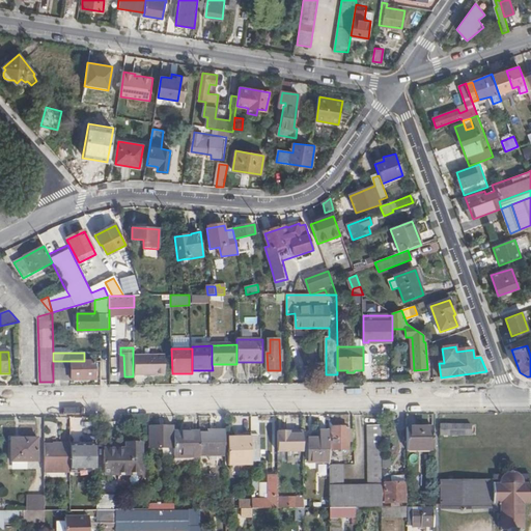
[(165,356),(135,356),(135,375),(165,374),(165,356)]
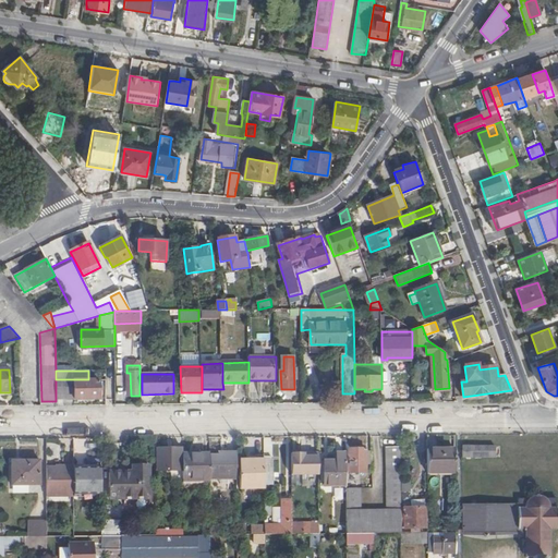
[(56,379),(56,401),(56,407),(58,405),(58,404),(58,400),(65,399),(65,398),(75,398),(75,399),(100,399),(99,379),(88,379),(56,379)]
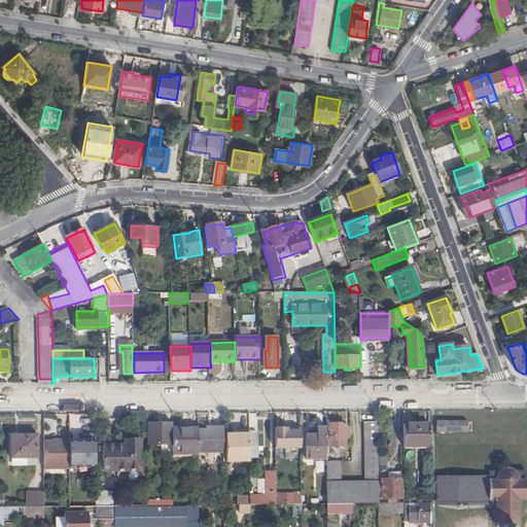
[(467,421),(436,421),(436,432),(467,432),(467,421)]
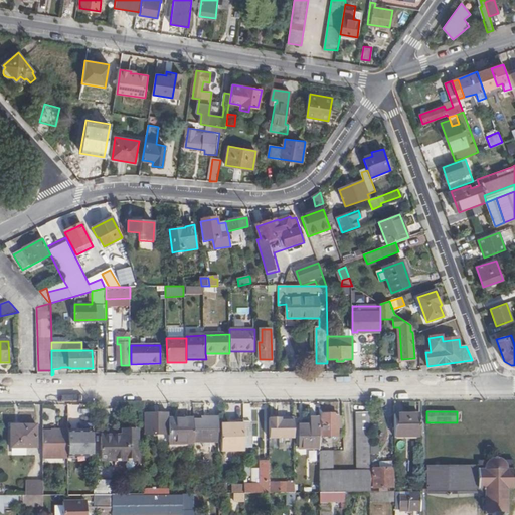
[(370,456),(369,412),(358,413),(358,472),(332,472),(332,452),(320,452),(320,493),(345,493),(370,493),(370,488),(370,456)]
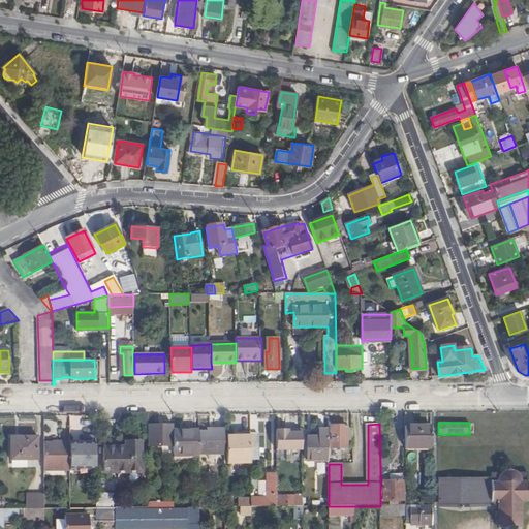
[(174,433),(174,426),(151,426),(151,445),(162,446),(162,448),(174,448),(174,433)]
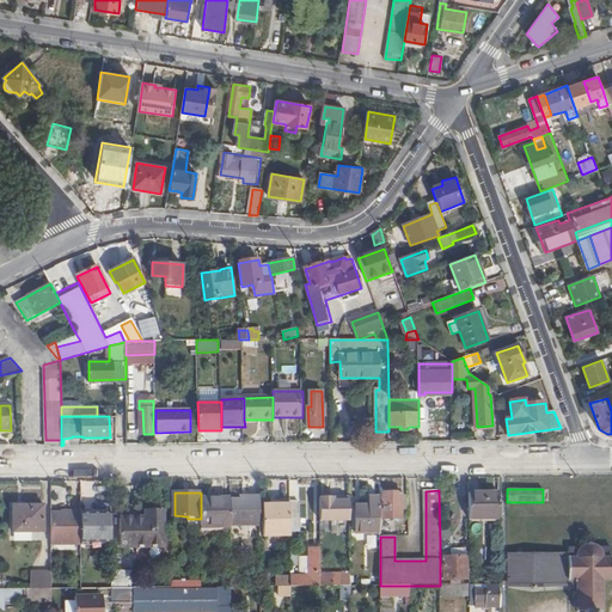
[(379,506),(379,518),(402,518),(401,494),(383,494),(383,506),(379,506)]
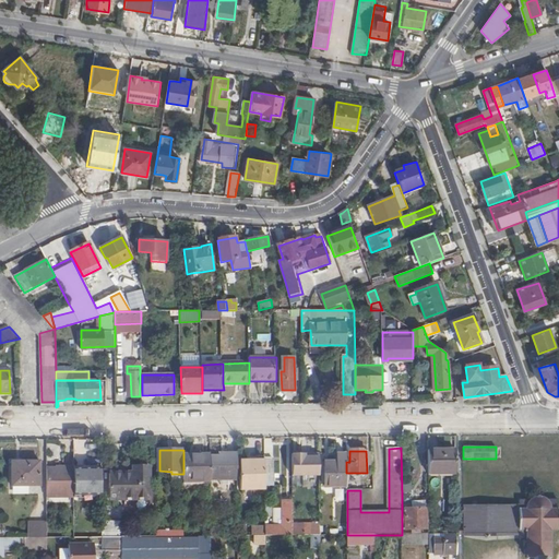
[(455,474),(455,451),(428,451),(428,474),(455,474)]
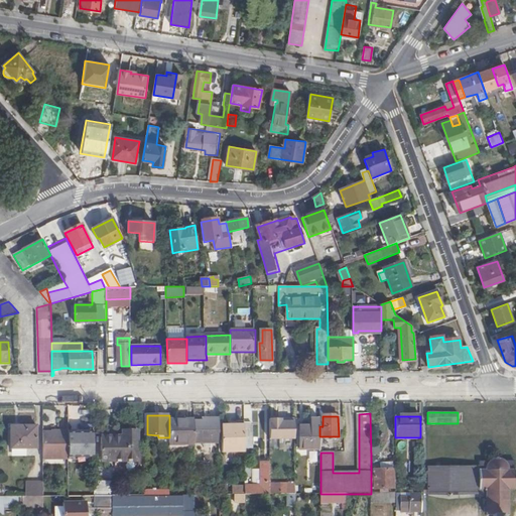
[(204,422),(195,422),(195,443),(220,443),(220,419),(211,418),(211,419),(211,422),(204,422)]
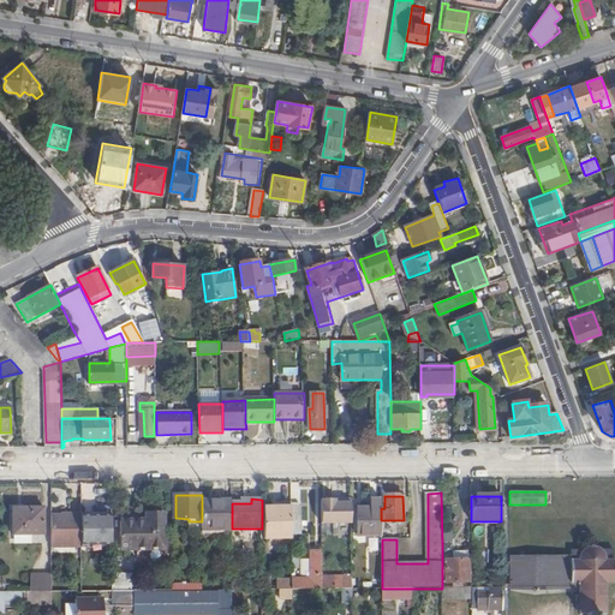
[(381,508),(381,499),(370,499),(369,508),(358,508),(358,536),(382,536),(381,520),(381,508)]
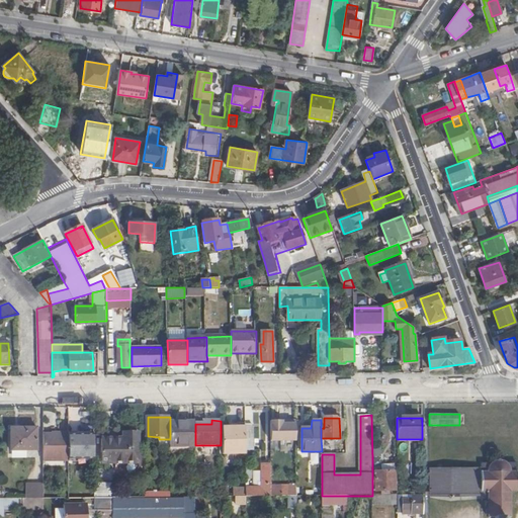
[(281,421),(270,421),(270,441),(296,441),(295,424),(281,424),(281,421)]
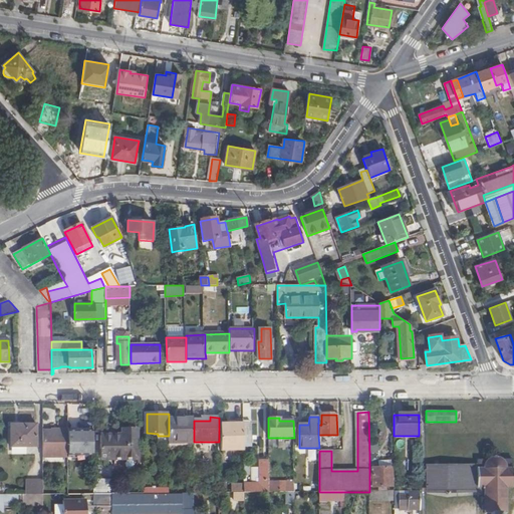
[(194,442),(194,421),(169,421),(169,436),(169,442),(194,442)]
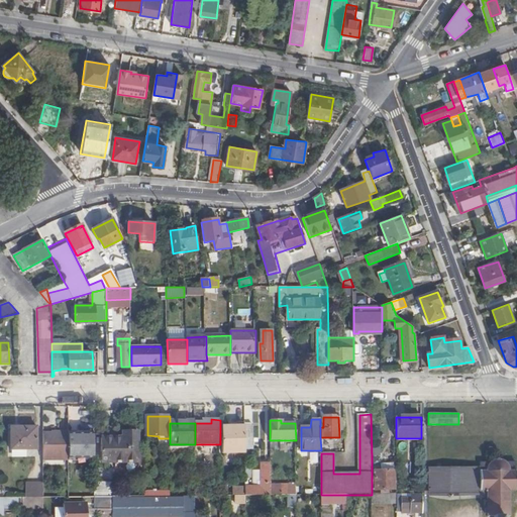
[(245,425),(222,424),(223,436),(223,452),(245,452),(245,447),(245,436),(245,426),(245,425)]
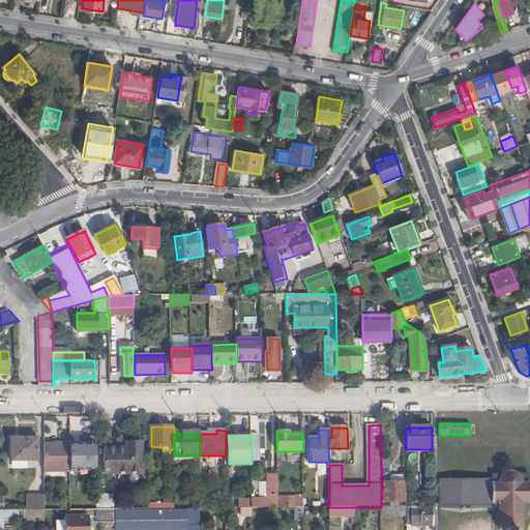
[(12,460),(37,460),(37,438),(11,438),(12,460)]
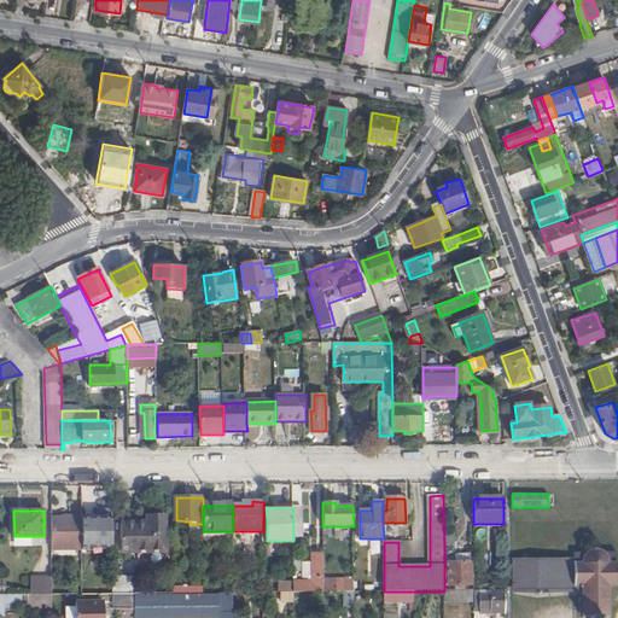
[(63,516),(52,516),(52,536),(52,548),(82,549),(82,516),(70,516),(70,518),(63,518),(63,516)]
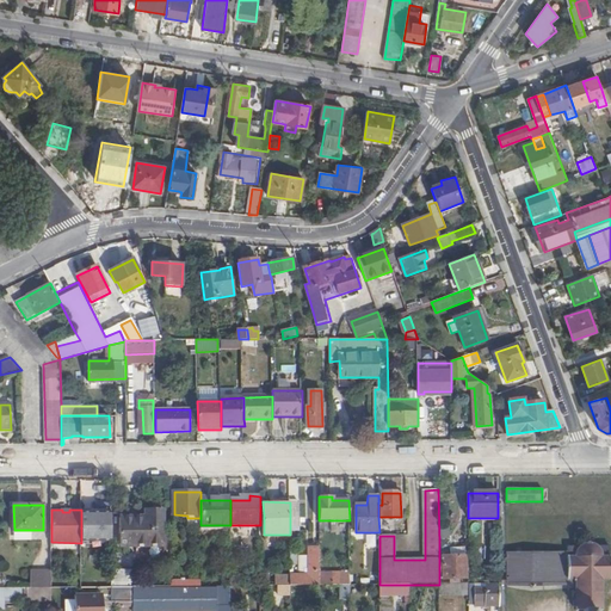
[(111,511),(81,510),(81,543),(81,545),(112,545),(112,534),(111,511)]
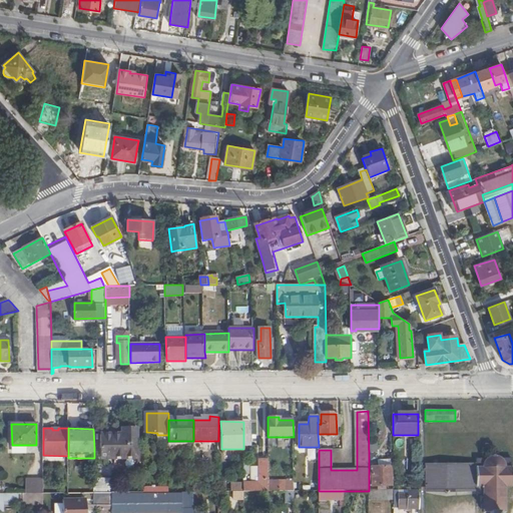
[(136,458),(136,428),(123,428),(123,435),(101,436),(101,458),(136,458)]
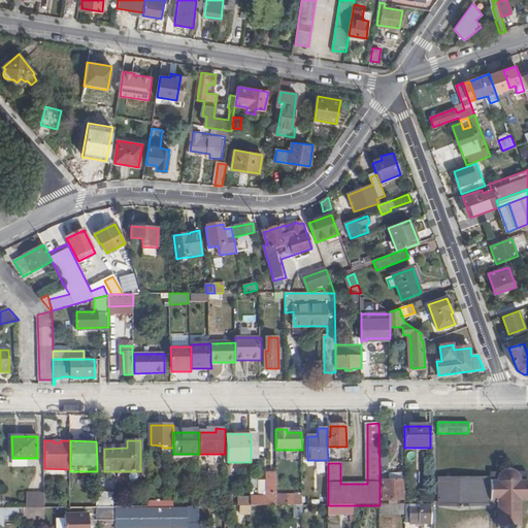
[(380,465),(388,465),(388,454),(380,454),(380,465)]
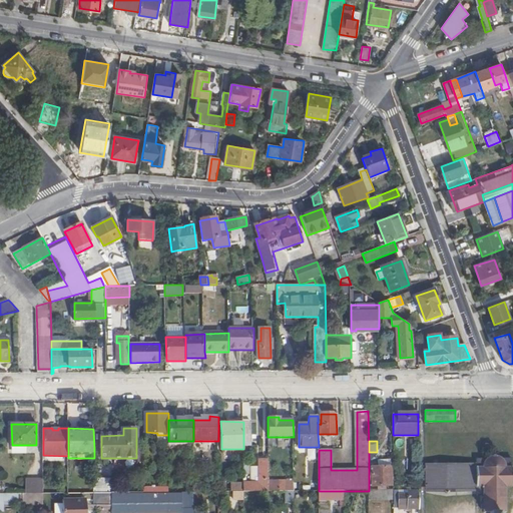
[(486,512),(490,512),(500,512),(503,512),(505,512),(507,512),(507,510),(505,510),(505,506),(506,506),(506,503),(505,503),(505,497),(507,497),(507,494),(505,493),(505,488),(507,487),(507,486),(509,486),(510,487),(512,487),(512,485),(512,483),(512,470),(512,469),(512,467),(512,458),(503,459),(503,461),(501,460),(498,458),(497,457),(491,458),(487,460),(487,459),(477,459),(477,465),(426,465),(425,486),(431,486),(431,491),(484,491),(484,493),(483,493),(483,495),(484,495),(484,502),(483,502),(483,504),(482,504),(482,510),(483,510),(483,512),(485,512),(484,512),(486,512)]
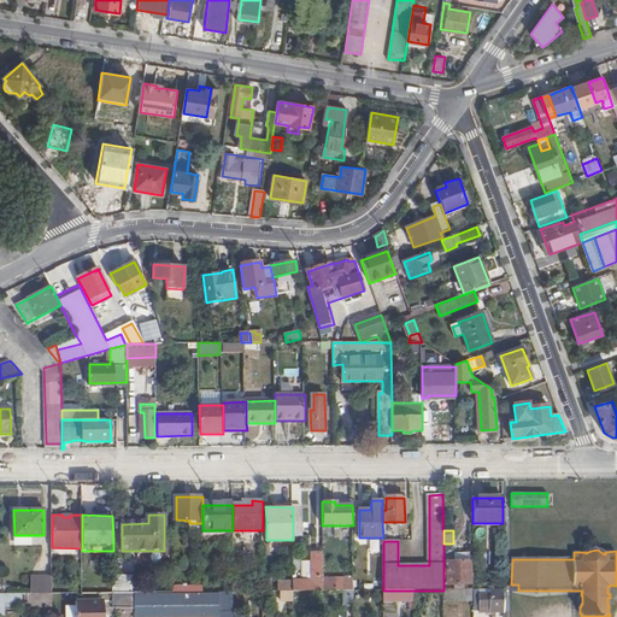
[(293,581),(293,592),(323,591),(323,576),(322,553),(312,553),(312,581),(293,581)]
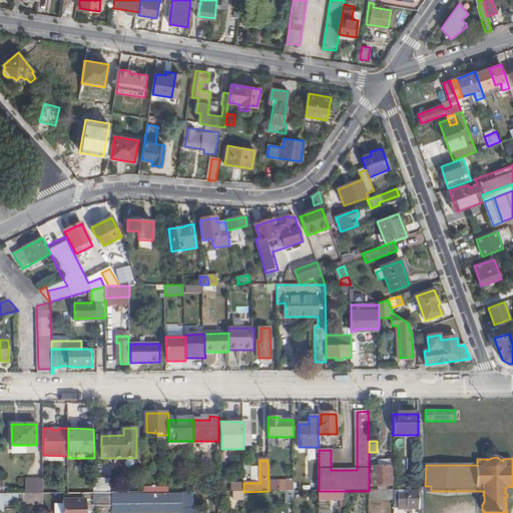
[(385,491),(386,491),(386,486),(391,485),(391,467),(372,467),(373,486),(380,486),(380,491),(385,491)]
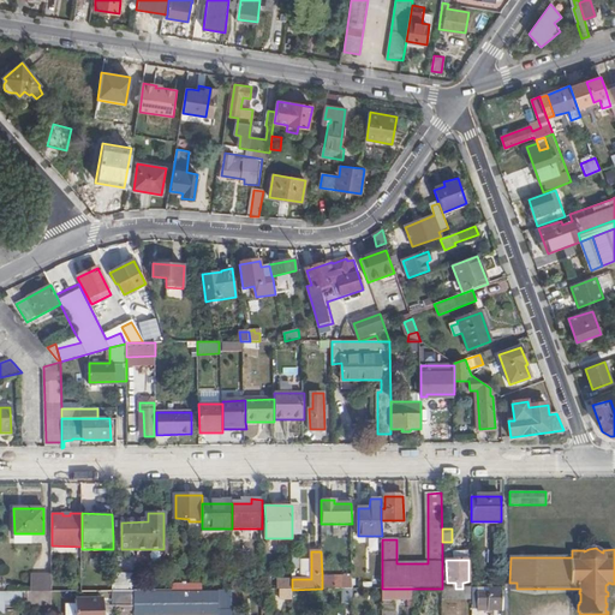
[(33,573),(33,591),(53,591),(52,573),(33,573)]
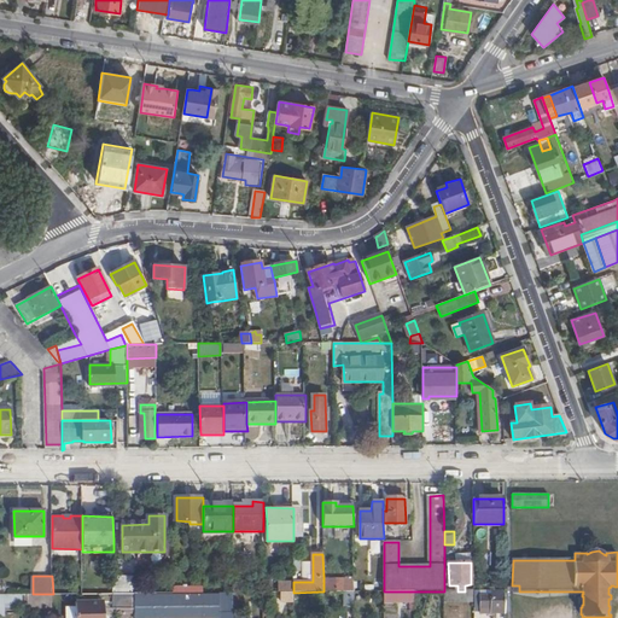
[(114,576),(114,594),(133,594),(133,576),(114,576)]
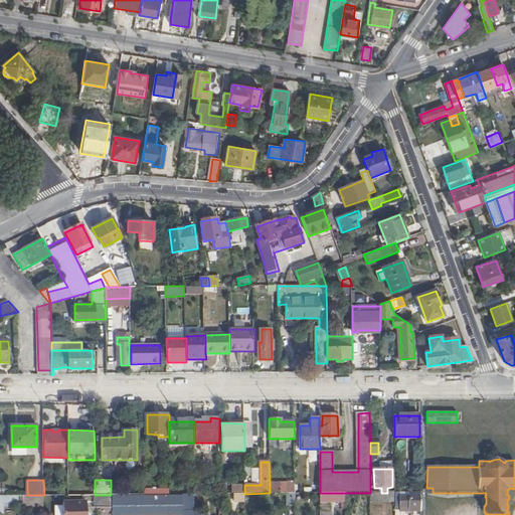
[(270,493),(295,493),(295,481),(291,481),(291,486),(279,486),(279,481),(270,481),(270,493)]
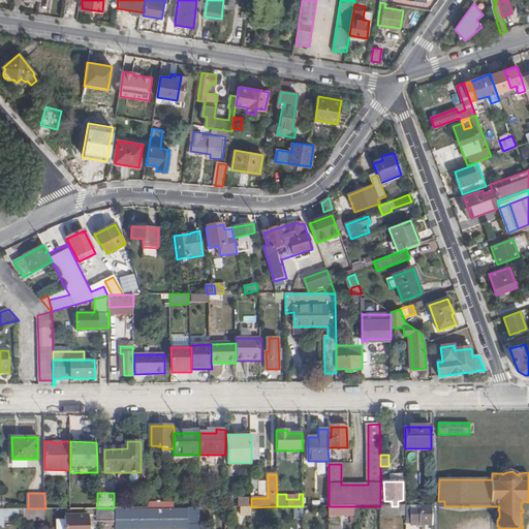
[(432,505),(406,506),(406,512),(406,520),(419,520),(419,524),(432,524),(432,505)]
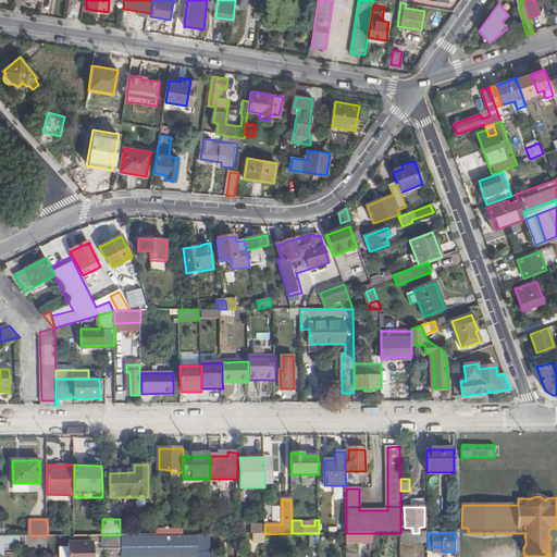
[(373,542),(373,533),(346,533),(346,542),(373,542)]
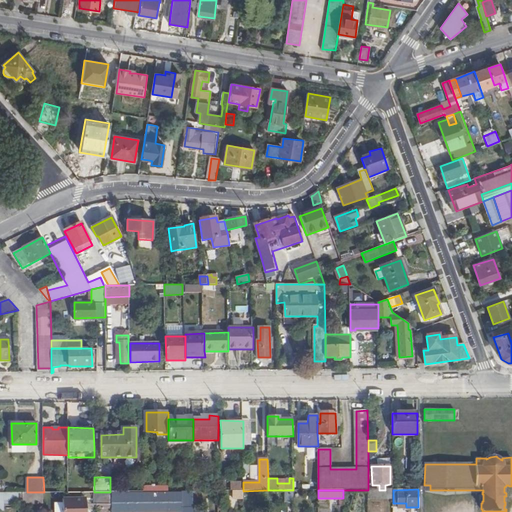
[(368,490),(368,498),(384,498),(384,497),(384,490),(379,490),(368,490)]
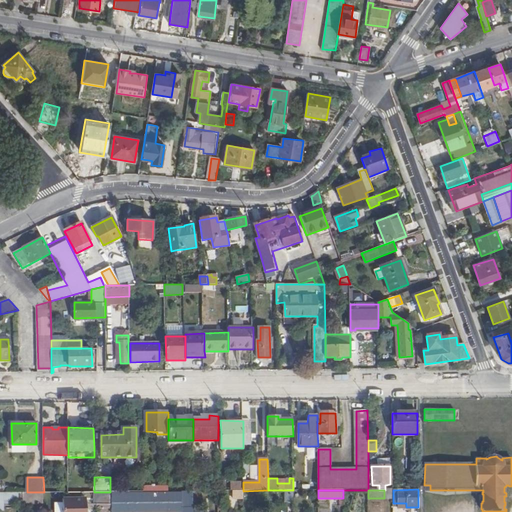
[(168,491),(144,491),(110,492),(94,492),(94,498),(94,504),(112,504),(112,509),(111,511),(140,511),(168,511),(183,511),(193,511),(194,491),(168,491)]
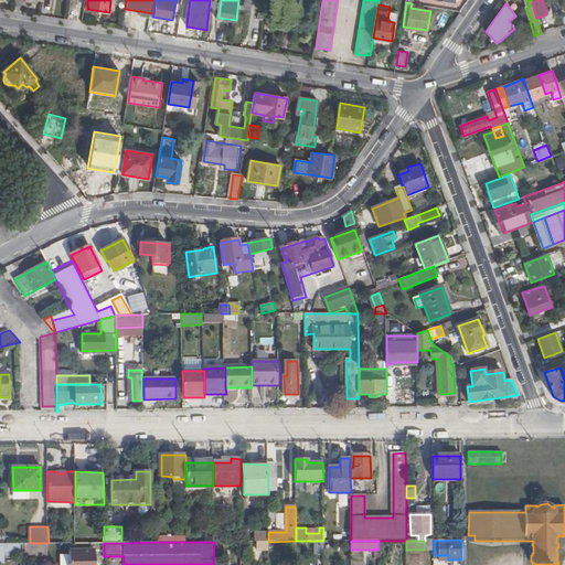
[(21,543),(0,543),(0,554),(6,555),(21,555),(21,543)]
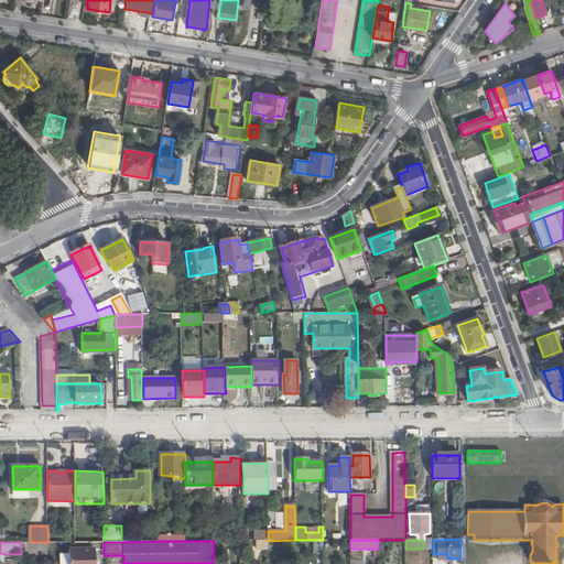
[(30,542),(21,542),(21,554),(40,554),(40,561),(49,561),(49,542),(30,542)]
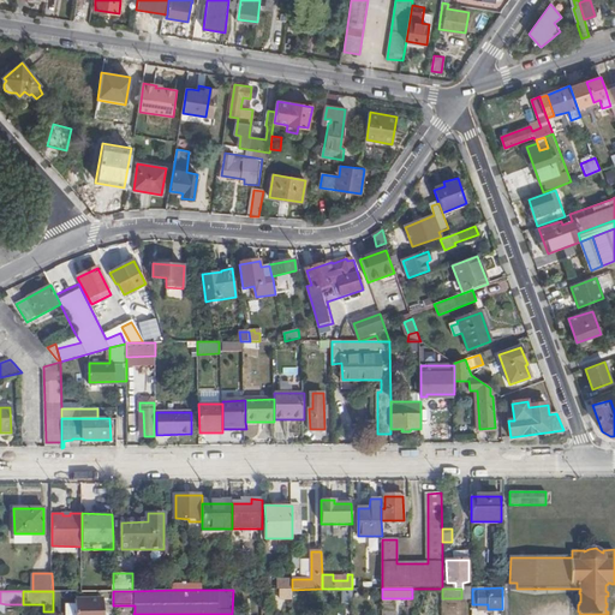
[(113,605),(113,598),(78,598),(77,614),(113,614),(113,611),(113,605)]
